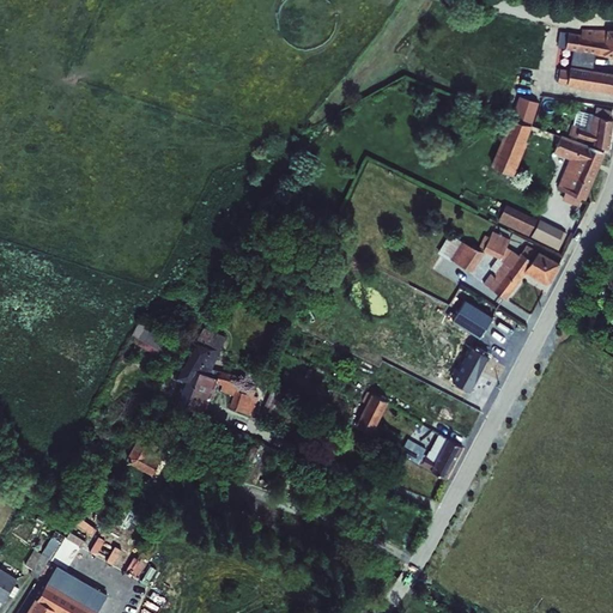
[(569,32),(566,49),(612,58),(612,30),(582,30),(582,35),(569,32)]
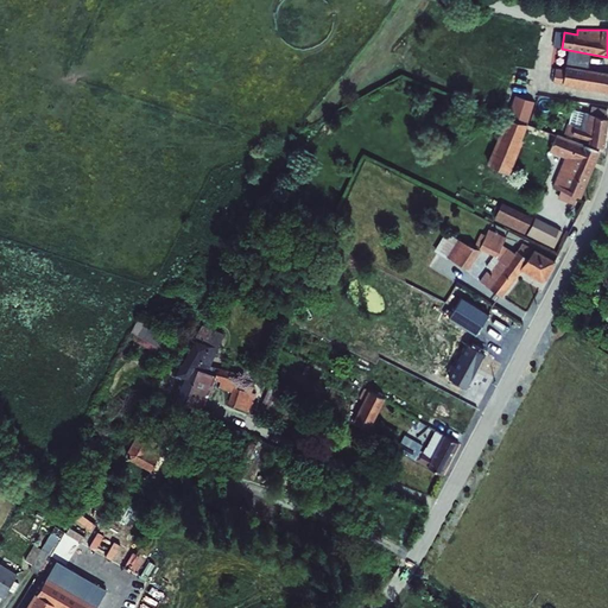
[(556,68),(553,83),(607,92),(607,73),(565,67),(565,70),(556,68)]
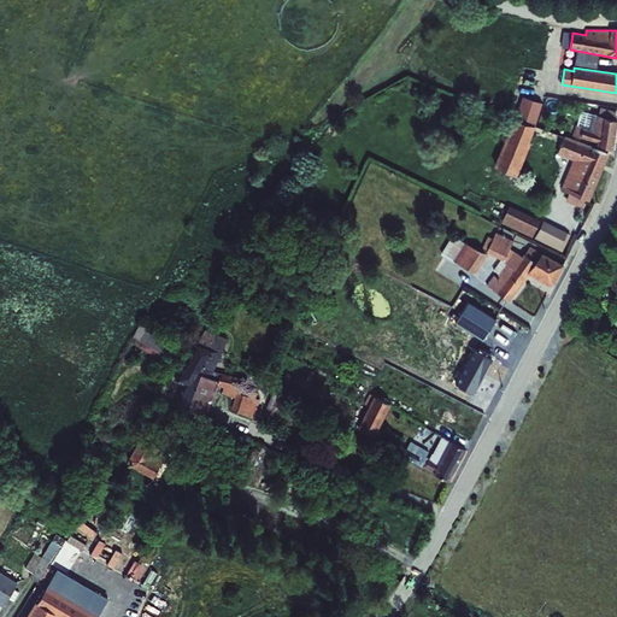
[(598,116),(613,121),(616,112),(600,109),(598,116)]
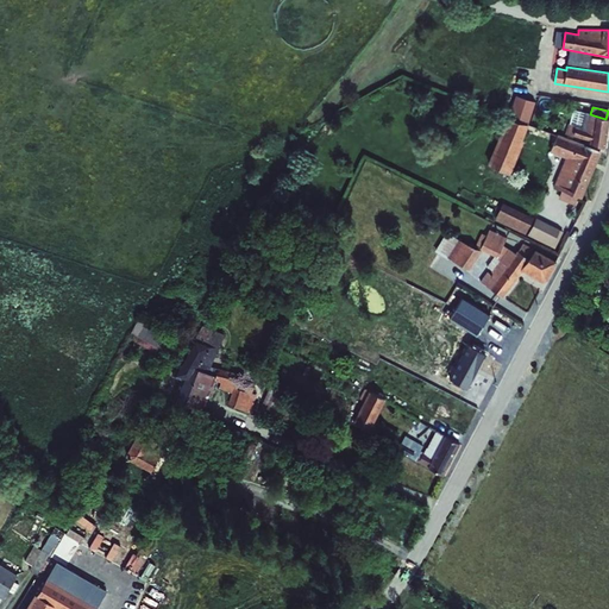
[(582,127),(585,113),(573,111),(570,124),(582,127)]
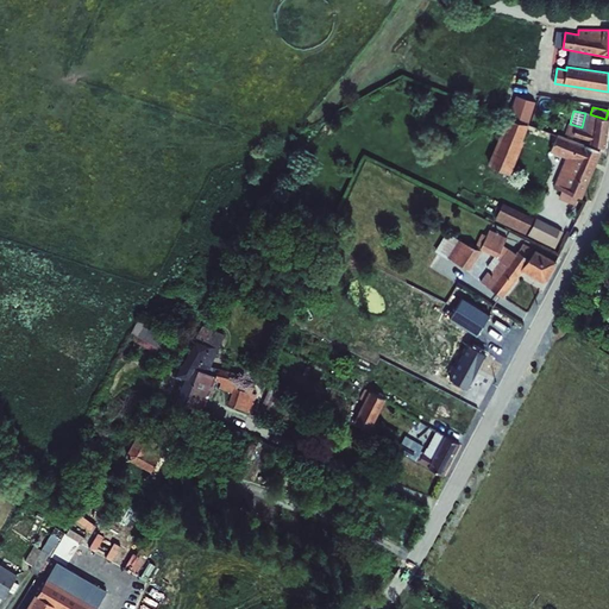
[(582,127),(570,124),(569,124),(565,135),(573,137),(573,136),(590,142),(592,144),(606,149),(608,124),(608,119),(606,119),(590,114),(585,113),(582,127)]
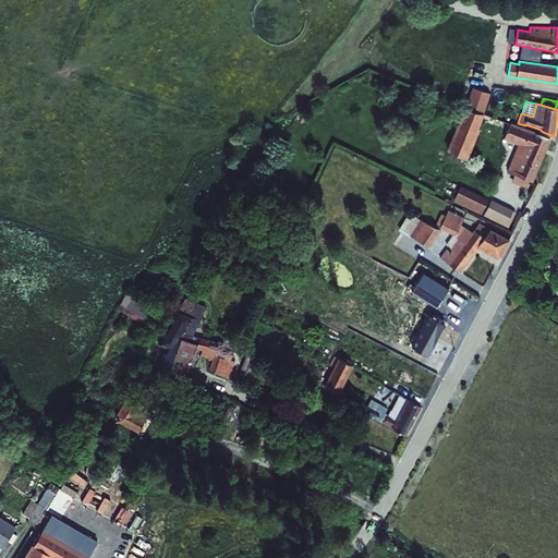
[(465,108),(447,150),(468,159),(480,129),(478,129),(484,114),(465,108)]
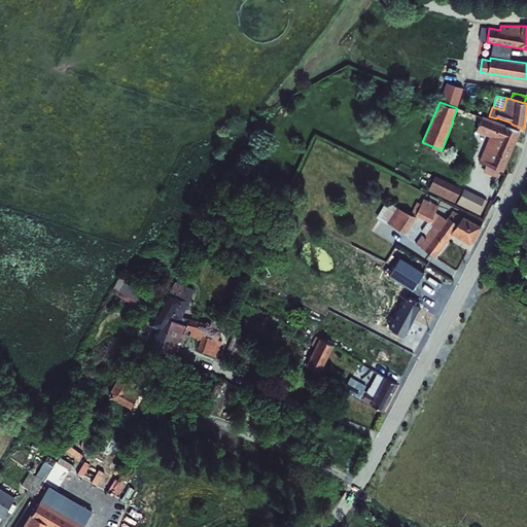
[(483,117),(477,132),(489,137),(479,162),(486,165),(483,172),(497,178),(500,171),(503,172),(520,133),(486,118),(483,117)]
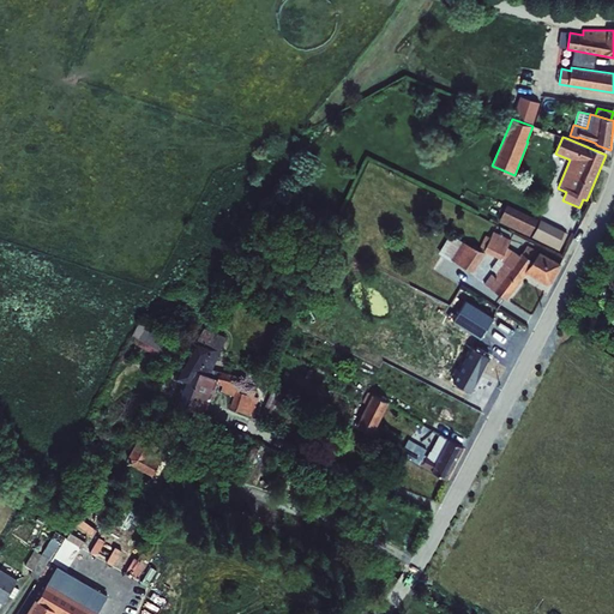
[(507,205),(499,222),(530,238),(539,220),(507,205)]
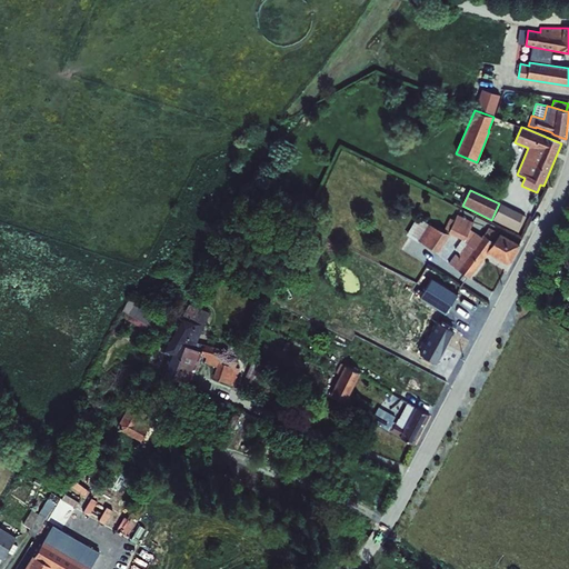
[(460,253),(475,232),(470,229),(473,222),(457,215),(455,221),(450,219),(443,232),(417,217),(406,236),(418,242),(419,241),(438,253),(450,235),(448,233),(462,240),(455,250),(460,253)]
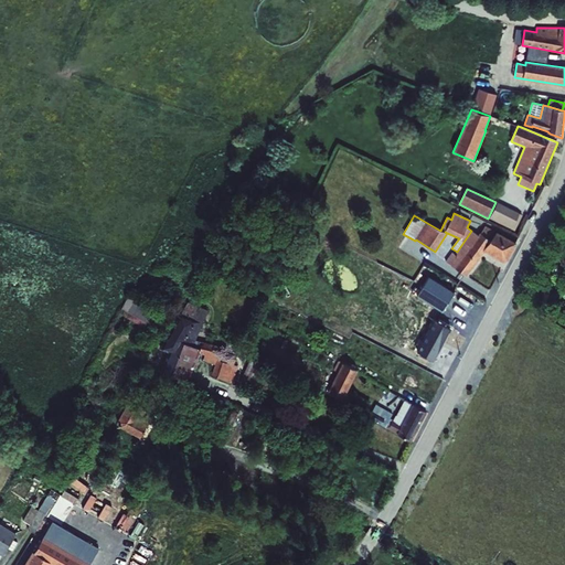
[(471,231),(457,252),(455,254),(452,253),(446,262),(466,276),(484,252),(503,262),(508,260),(516,243),(486,226),(479,236),(471,231)]
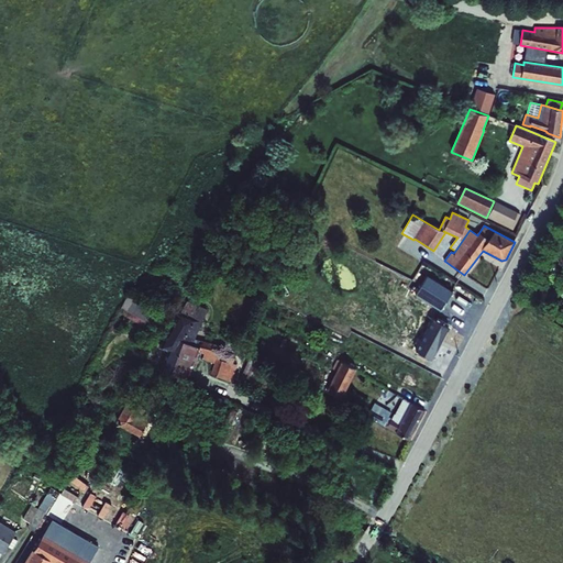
[(129,295),(121,307),(124,309),(122,312),(150,330),(153,324),(163,331),(169,320),(129,295)]
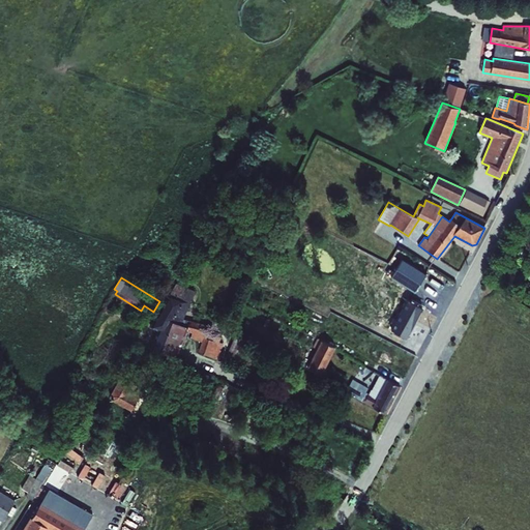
[(170,294),(190,303),(195,291),(176,284),(170,294)]
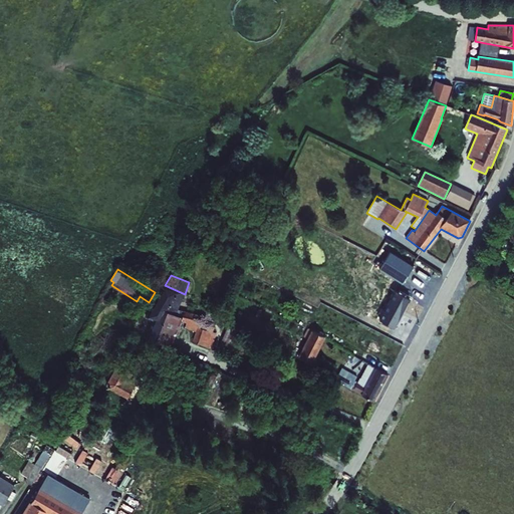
[(185,294),(165,285),(146,317),(154,321),(146,339),(170,349),(181,321),(183,318),(176,315),(178,309),(185,294)]
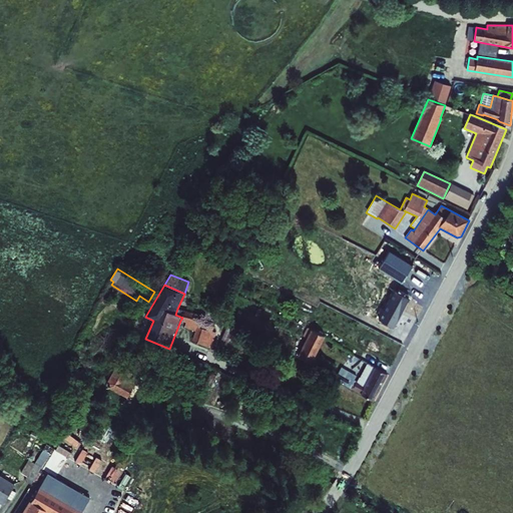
[(375,301),(371,308),(384,315),(375,331),(381,333),(402,345),(415,321),(375,301)]
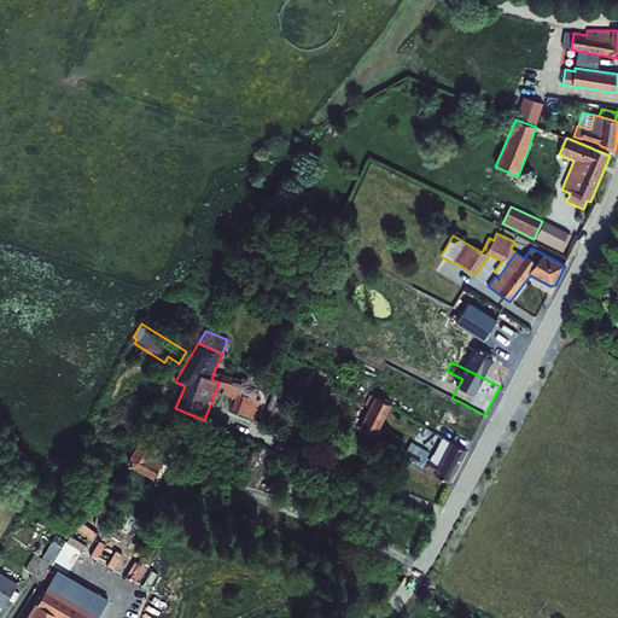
[(220,383),(217,386),(223,389),(222,395),(235,400),(232,410),(233,413),(255,419),(263,391),(258,390),(260,385),(214,372),(211,379),(220,383)]
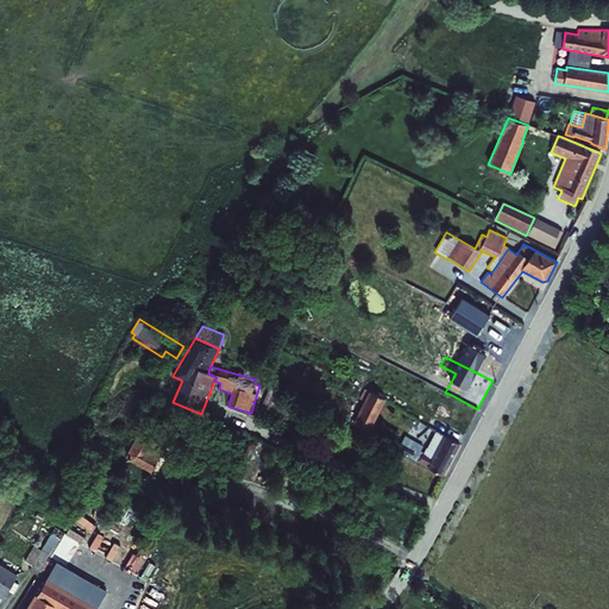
[(270,385),(259,409),(264,412),(261,418),(271,422),(284,391),(270,385)]
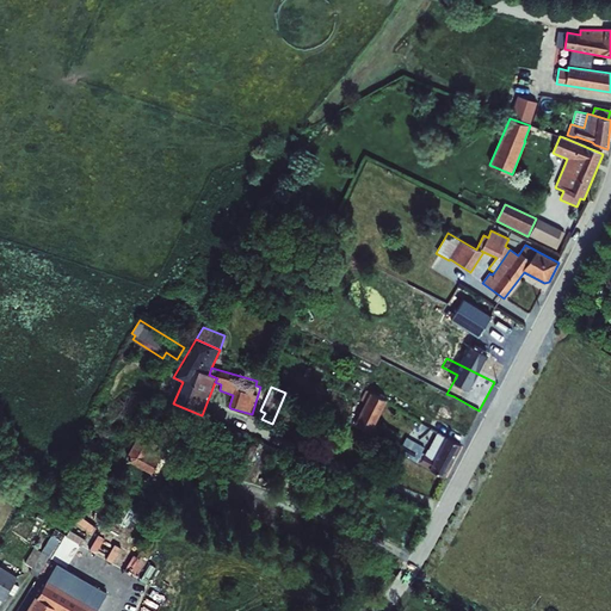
[(365,403),(355,425),(371,432),(387,401),(365,390),(360,401),(365,403)]
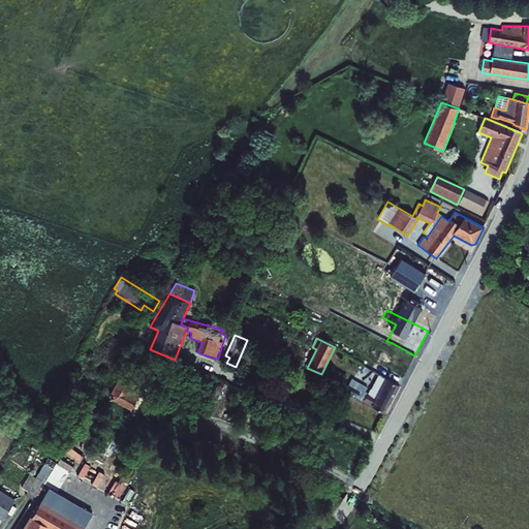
[(333,368),(327,378),(340,386),(346,376),(333,368)]
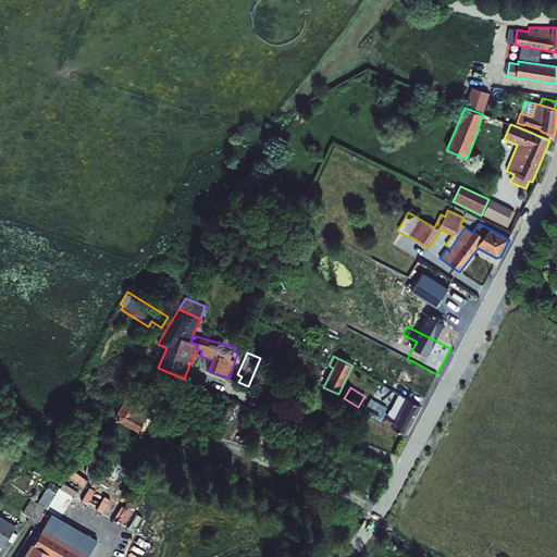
[(371,399),(363,412),(392,428),(405,435),(420,406),(407,398),(398,394),(391,410),(390,410),(387,415),(385,412),(387,408),(371,399)]
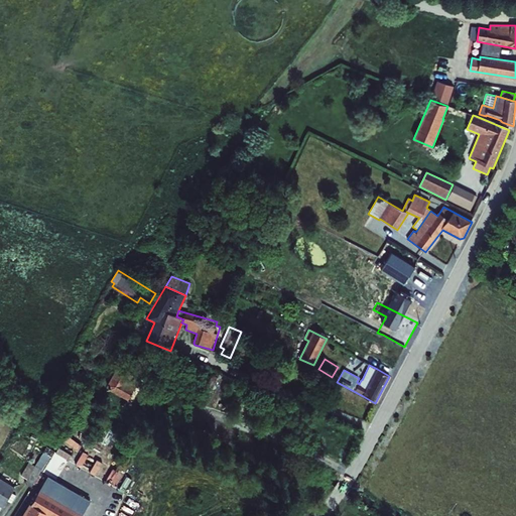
[(118,366),(107,385),(109,390),(128,400),(135,387),(136,388),(140,379),(118,366)]
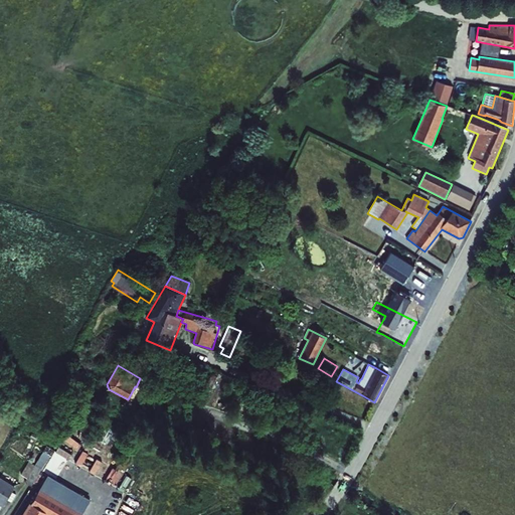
[(205,372),(201,383),(212,388),(216,377),(205,372)]
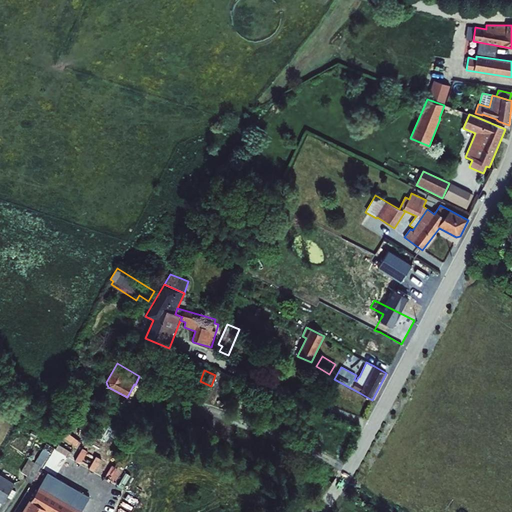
[(28,478),(25,481),(34,486),(44,470),(36,465),(34,468),(27,464),(21,474),(28,478)]
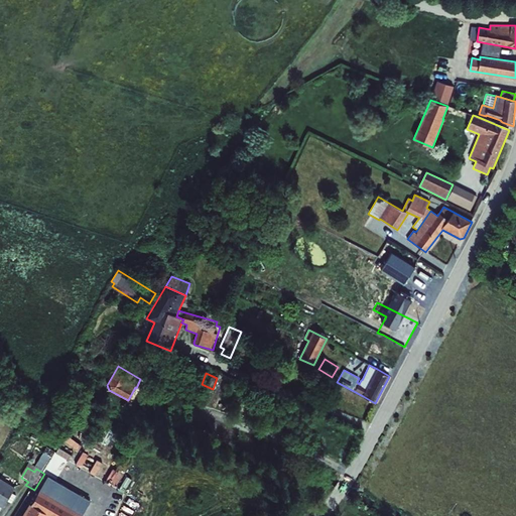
[(48,480),(40,492),(79,515),(87,515),(93,507),(48,480)]
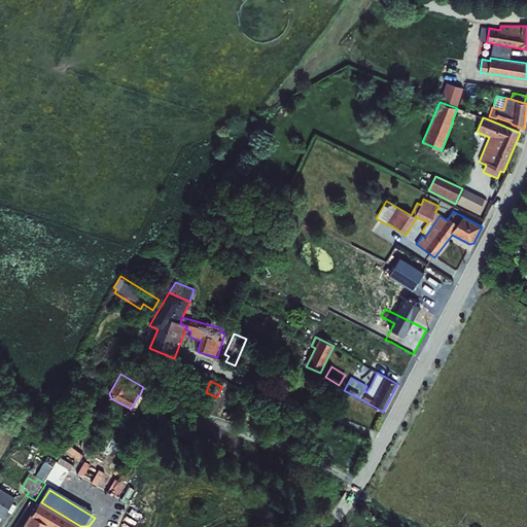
[(0,492),(0,519),(2,520),(13,500),(0,492)]
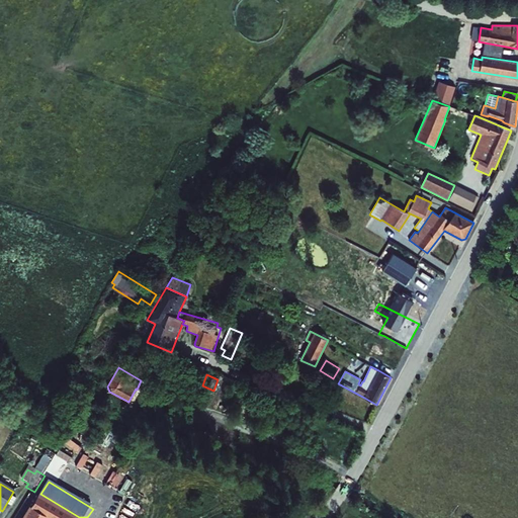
[(79,517),(40,494),(25,517),(79,517)]
